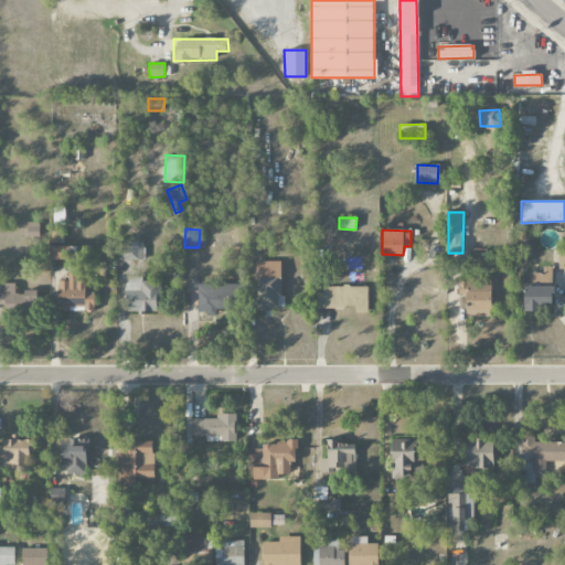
[(119,259),(144,259),(144,238),(119,240),(119,259)]
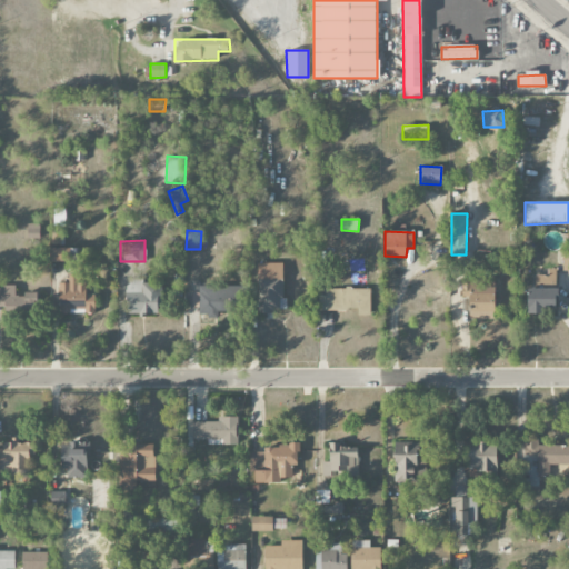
[(71,248),(51,248),(50,259),(71,260),(71,248)]
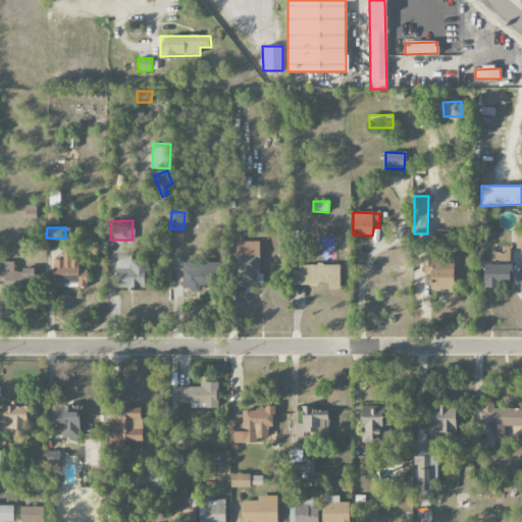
[(260,241),(238,242),(238,285),(261,285),(260,241)]
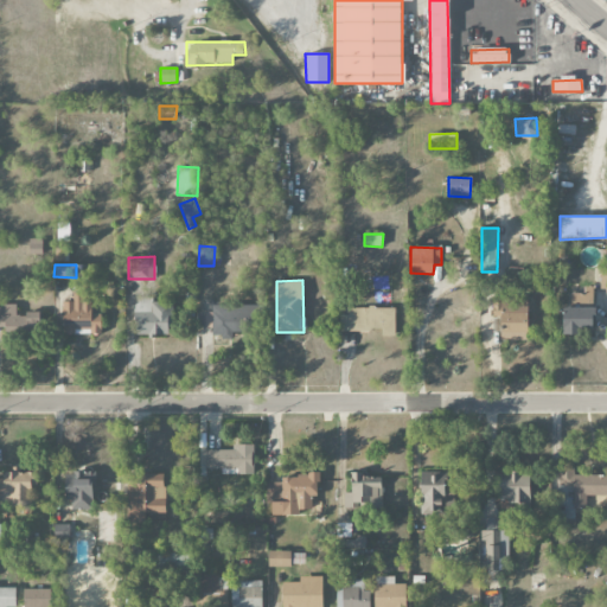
[(594,287),(585,287),(583,294),(570,293),(570,307),(563,307),(562,333),(593,333),(594,287)]
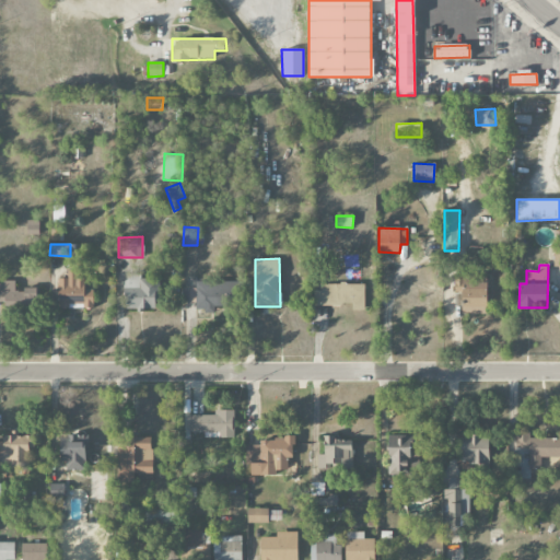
[(57,278),(57,307),(94,308),(94,289),(85,289),(85,278),(78,278),(78,270),(67,270),(66,279),(57,278)]
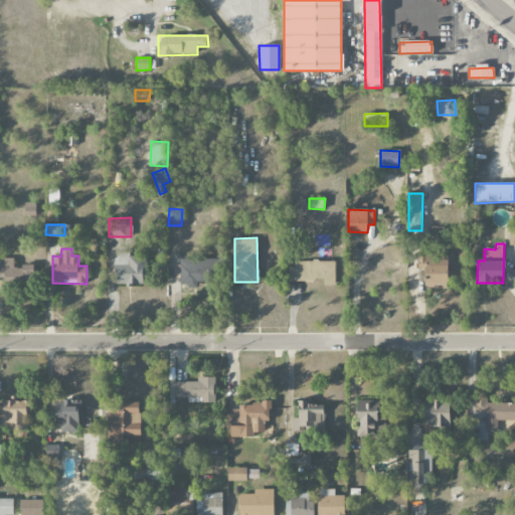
[(448,289),(448,252),(417,251),(417,267),(425,268),(424,289),(448,289)]
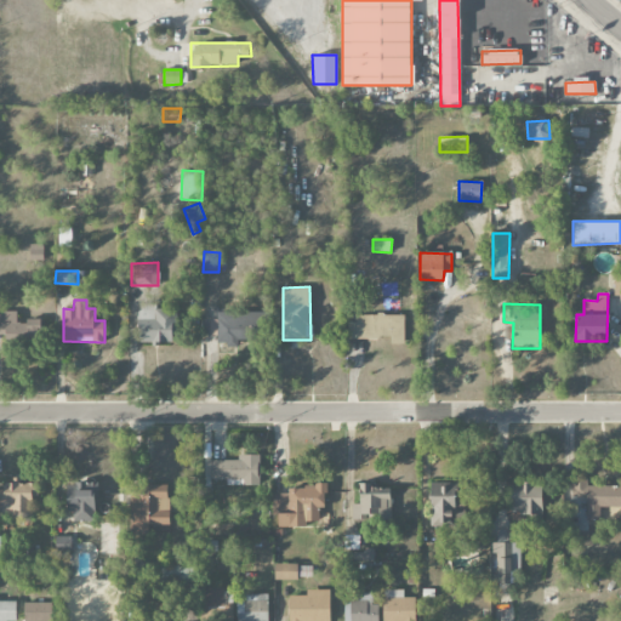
[(177,308),(136,308),(136,331),(141,331),(141,342),(177,342),(177,308)]
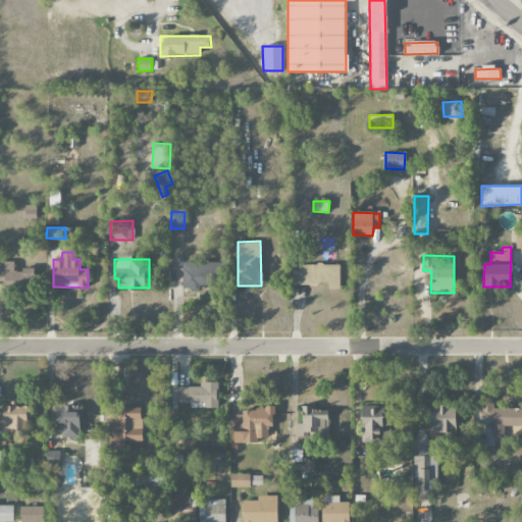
[(14,262),(0,262),(0,280),(4,281),(4,285),(34,284),(34,269),(14,269),(14,262)]
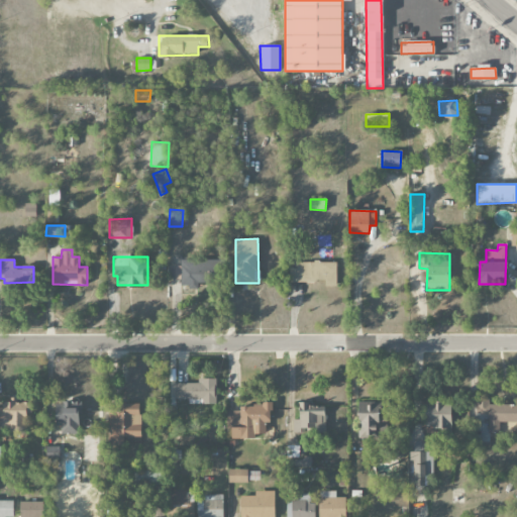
[(337,286),(336,261),(290,263),(290,282),(324,281),(325,287),(337,286)]
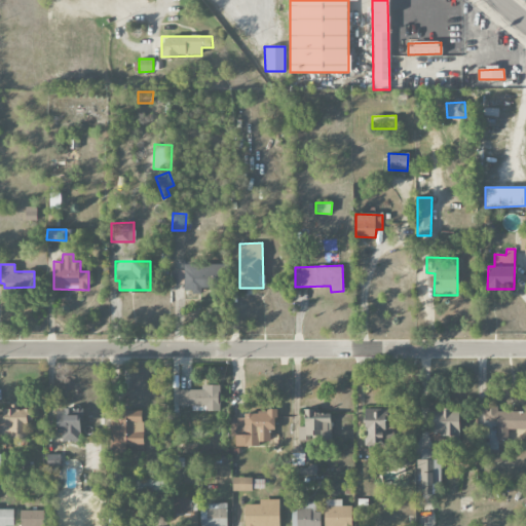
[(172,270),(172,284),(183,284),(183,293),(202,292),(202,289),(211,289),(210,269),(172,270)]
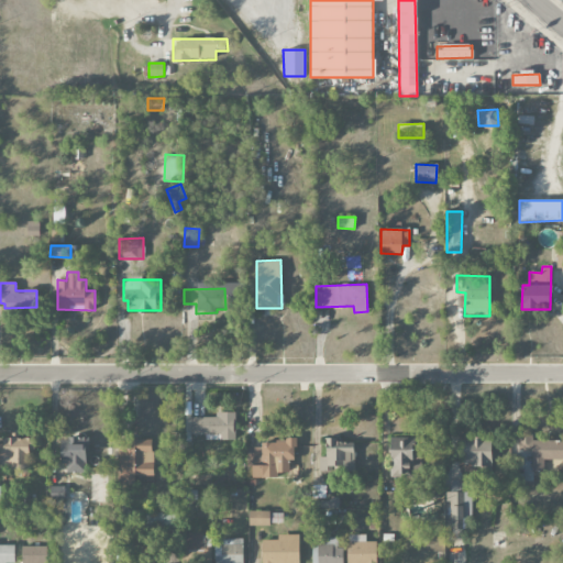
[(235,440),(235,411),(217,411),(217,417),(190,418),(190,435),(220,434),(220,440),(235,440)]
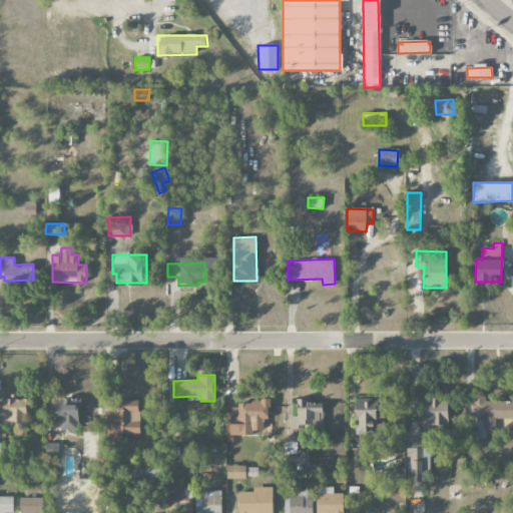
[(26,395),(9,395),(9,399),(0,399),(0,427),(27,427),(26,395)]
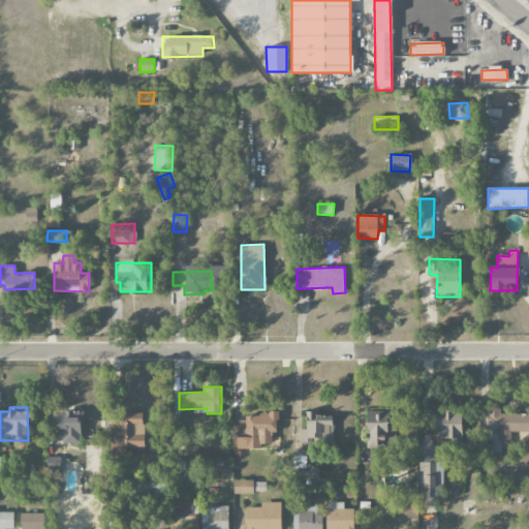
[(500,424),(500,443),(512,443),(512,432),(525,432),(525,440),(528,439),(528,413),(501,413),(501,408),(487,408),(487,424),(500,424)]
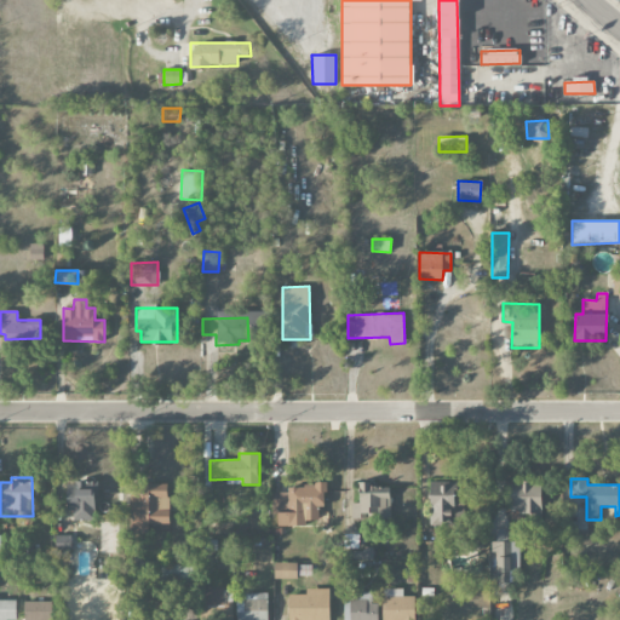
[(72,520),(95,521),(97,483),(57,481),(56,499),(68,500),(68,510),(73,510),(72,520)]
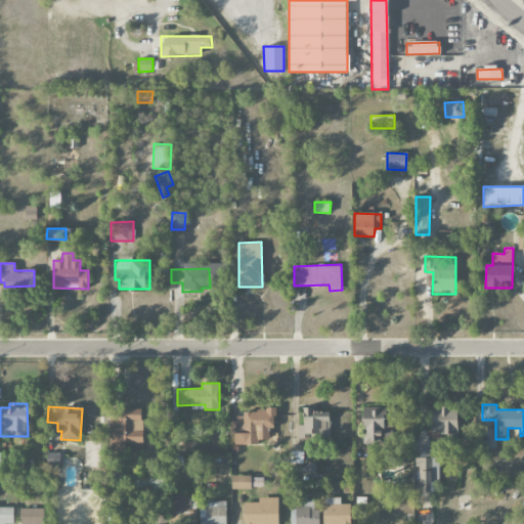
[(392,408),(363,407),(362,443),(392,443),(392,408)]
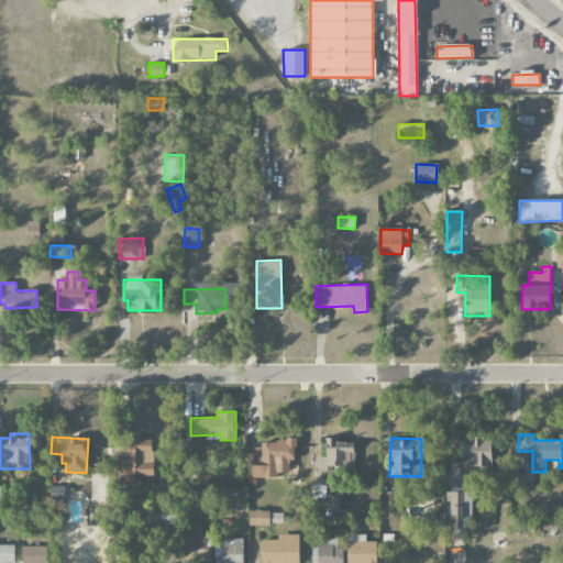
[(492,439),(463,438),(463,467),(492,467),(492,439)]
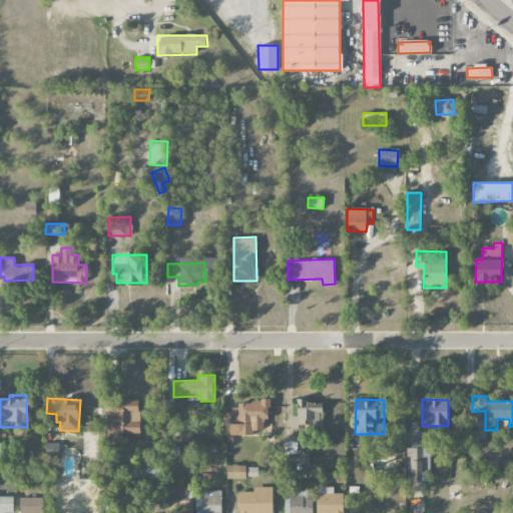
[(138,434),(139,401),(107,400),(106,442),(122,442),(122,433),(138,434)]
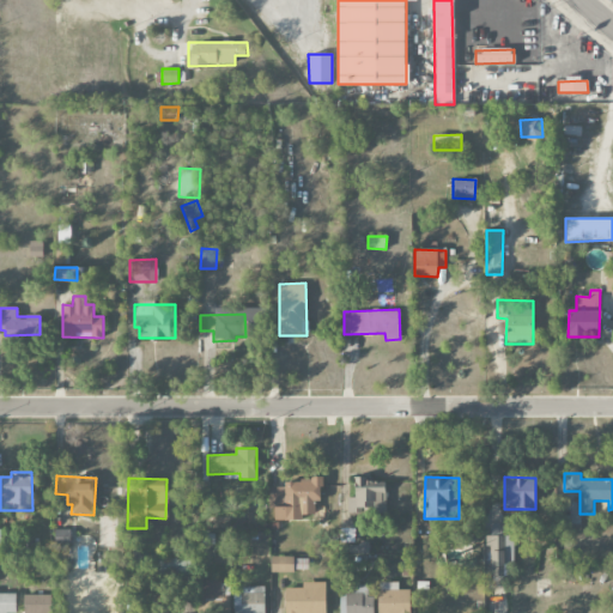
[(269,509),(297,510),(321,510),(322,479),(285,479),(285,487),(269,487),(269,509)]
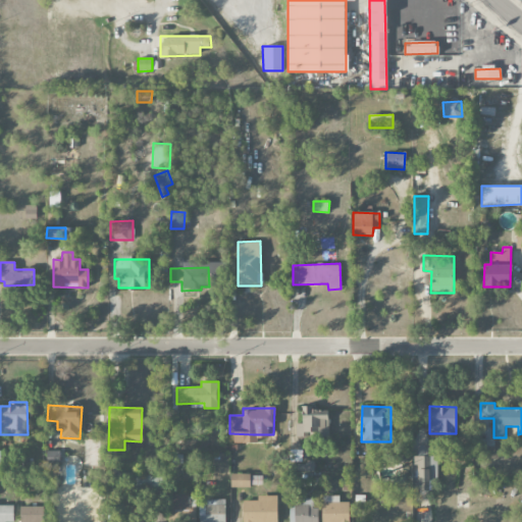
[(295,423),(295,437),(328,436),(328,408),(302,409),(302,423),(295,423)]
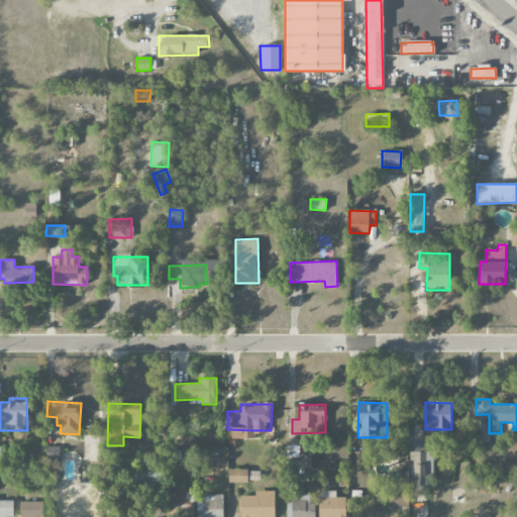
[(433,451),(426,451),(426,440),(411,440),(411,487),(415,487),(415,496),(422,496),(422,477),(433,477),(433,451)]
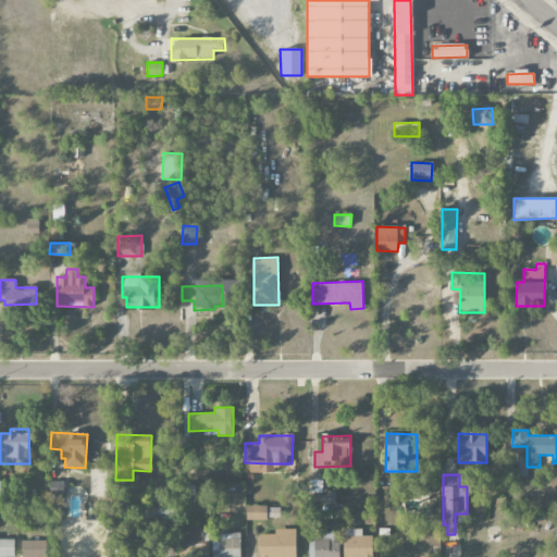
[(310,493),(320,493),(321,481),(316,481),(316,484),(310,484),(310,493)]
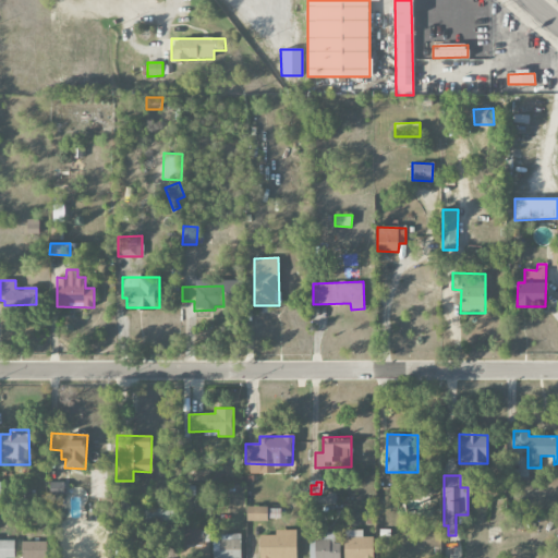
[(209,499),(210,487),(199,486),(199,498),(209,499)]
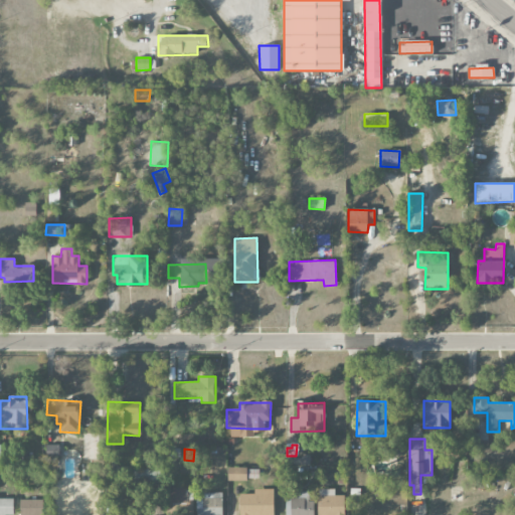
[(310,466),(311,457),(294,456),(294,465),(310,466)]
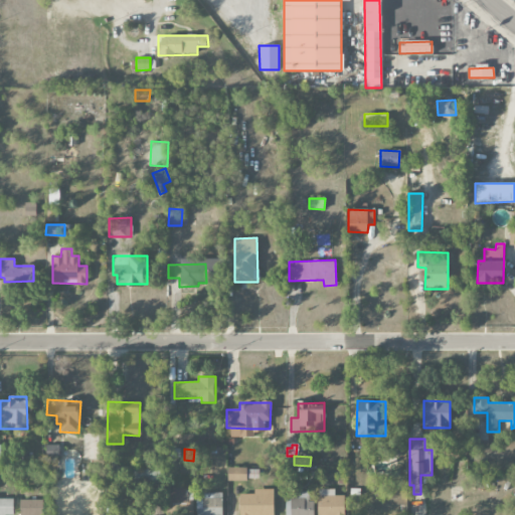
[(247,481),(246,467),(227,468),(227,481),(247,481)]
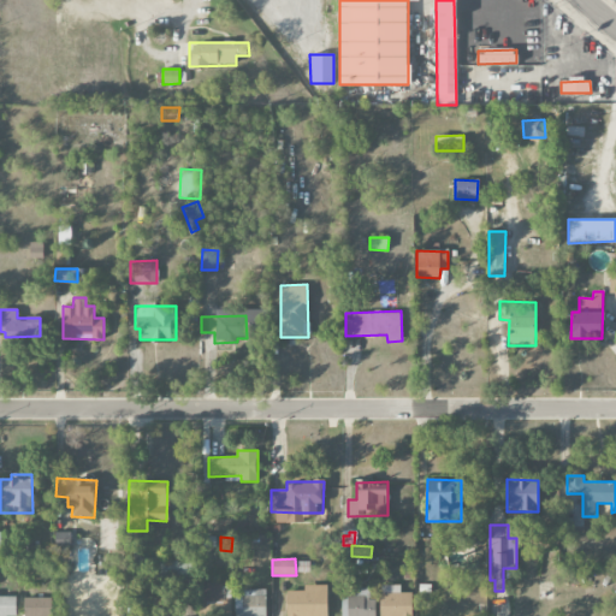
[(158,576),(185,576),(187,561),(158,561),(158,576)]
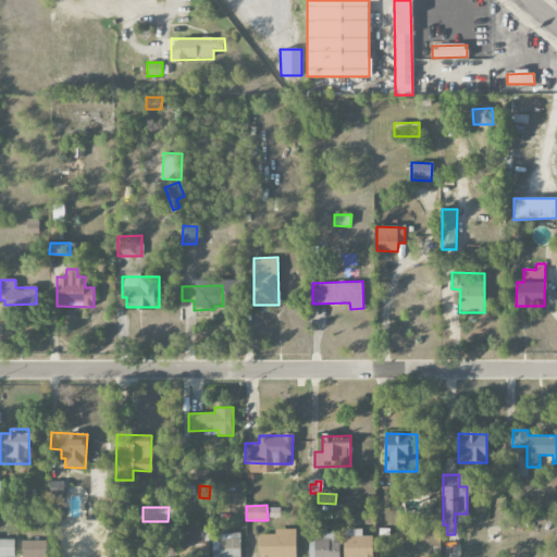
[(280,507),(270,508),(270,518),(280,517),(280,507)]
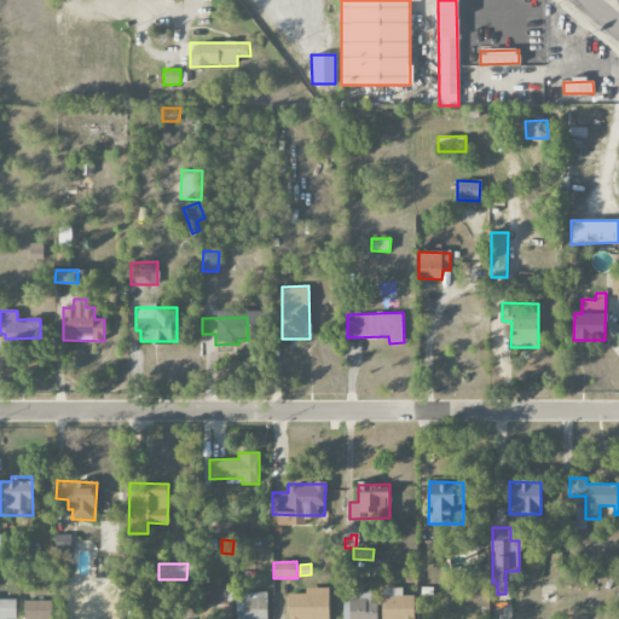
[(224,586),(204,586),(203,618),(232,618),(232,607),(224,607),(224,586)]
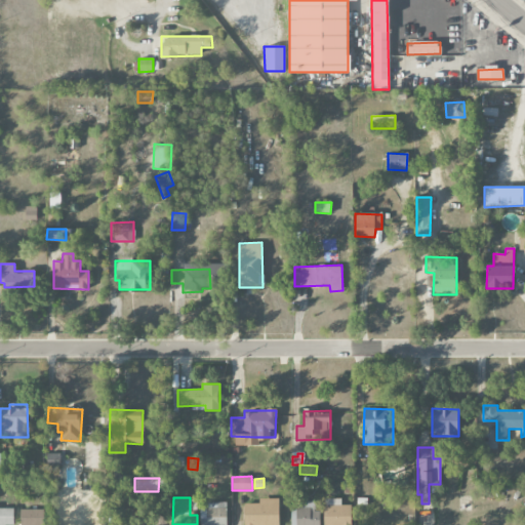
[(278,524),(279,498),(259,498),(259,503),(243,503),(243,524),(278,524)]
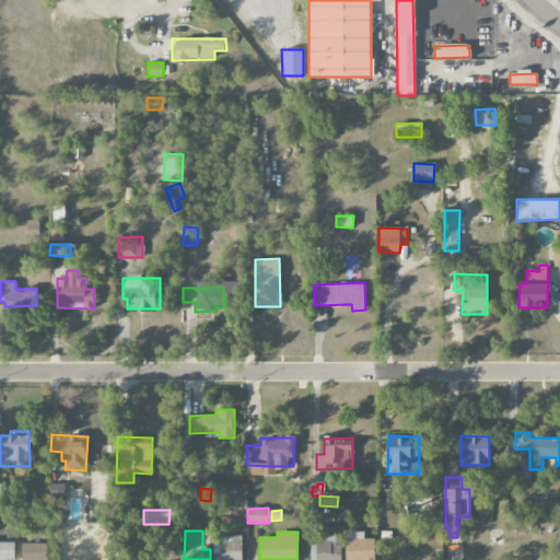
[(364,532),(346,532),(345,559),(374,559),(375,538),(364,538),(364,532)]
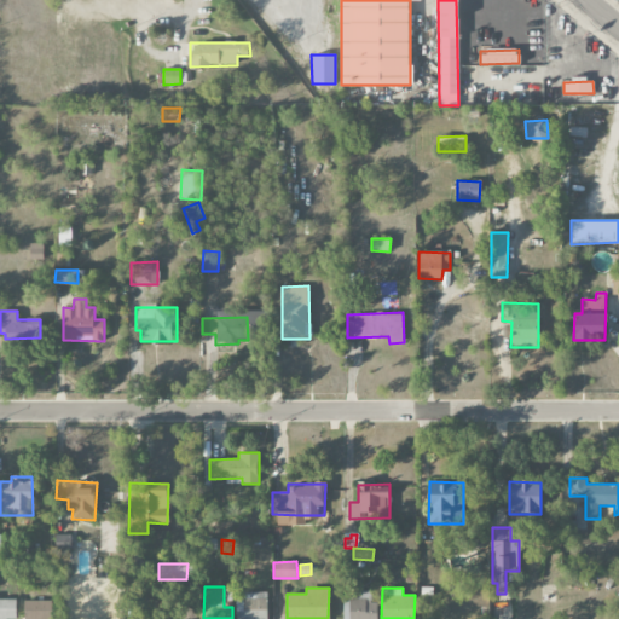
[(376,618),(377,602),(371,602),(371,590),(352,590),(351,603),(350,603),(348,618),(376,618)]
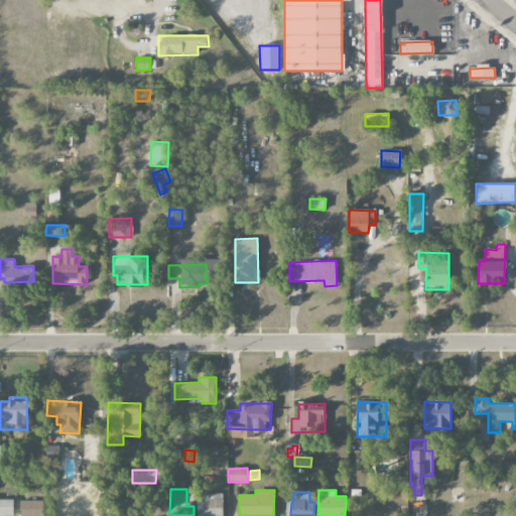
[(222,515),(223,494),(197,494),(196,515),(222,515)]
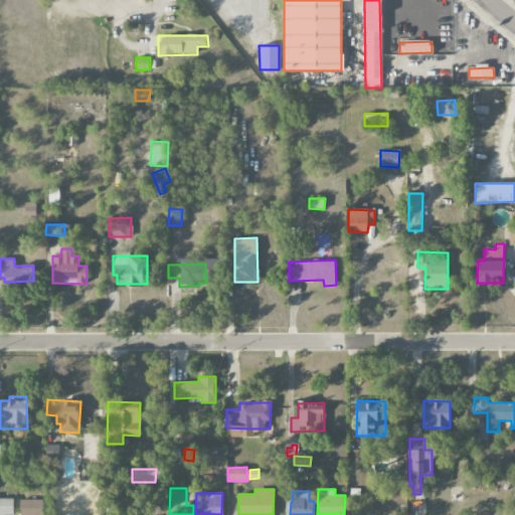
[(0,514),(13,514),(14,497),(0,496),(0,514)]
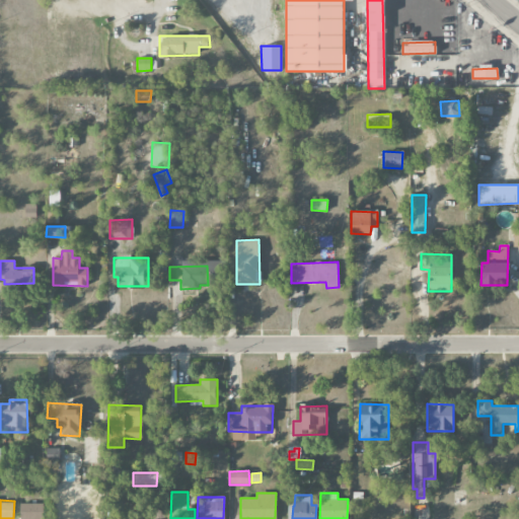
[(19,518),(43,518),(44,504),(20,503),(19,518)]
